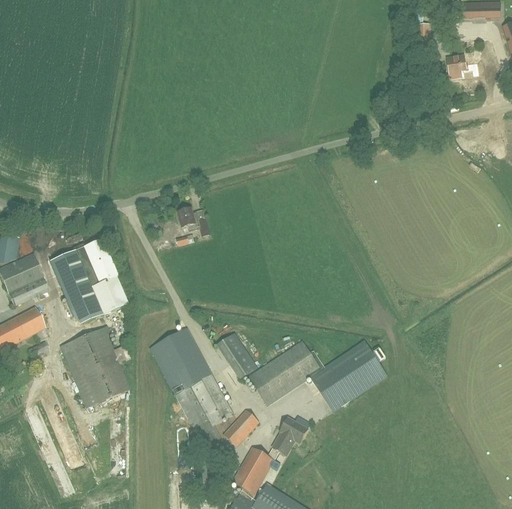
[(459,3),(460,17),(472,17),(486,16),(500,16),(499,2),(486,2),(471,3),(459,3)]
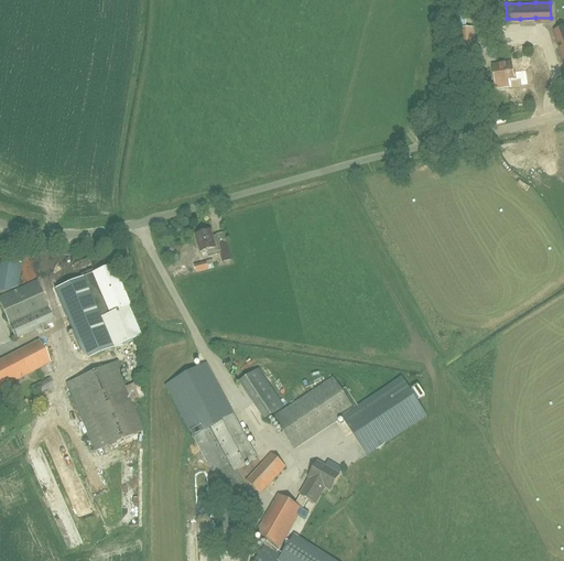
[(457,57),(470,57),(470,51),(473,51),(473,33),(457,33),(457,57)]
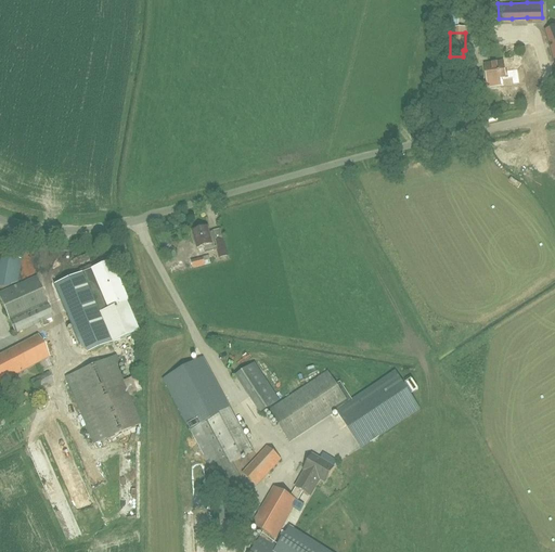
[(523,40),(523,53),(534,52),(534,39),(523,40)]
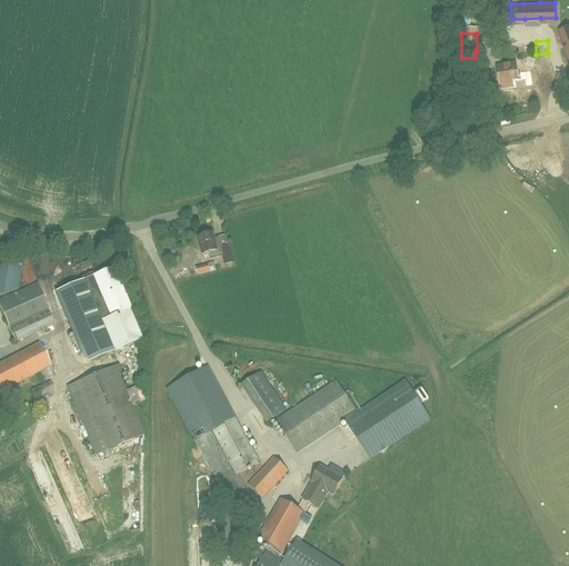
[(516,61),(497,63),(498,76),(497,76),(498,82),(499,82),(500,87),(516,85),(526,83),(532,82),(530,68),(517,70),(516,65),(516,61)]
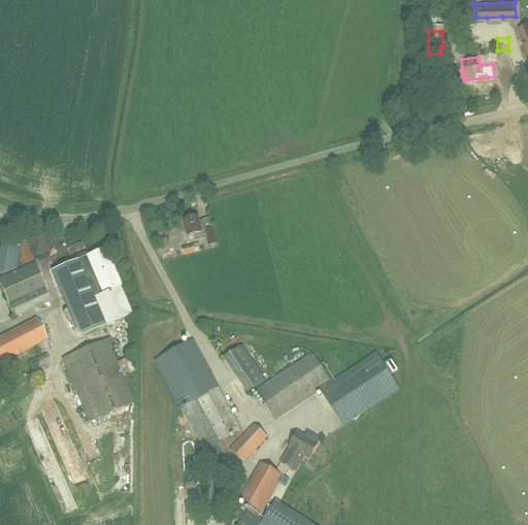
[(184,218),(188,234),(193,233),(195,236),(206,233),(209,242),(217,240),(212,225),(211,225),(209,216),(198,219),(197,215),(184,218)]
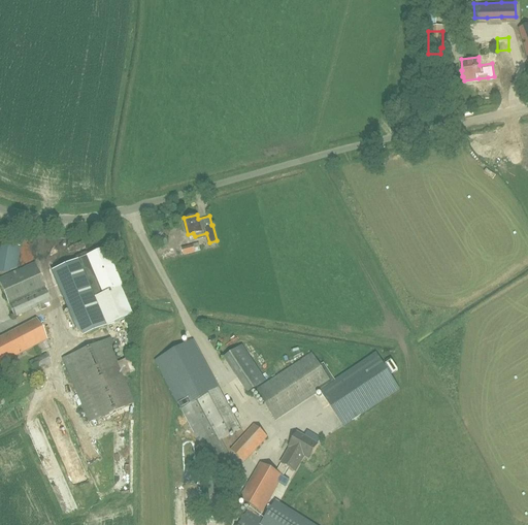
[(1,239),(0,244),(0,271),(2,272),(15,266),(20,243),(1,239)]
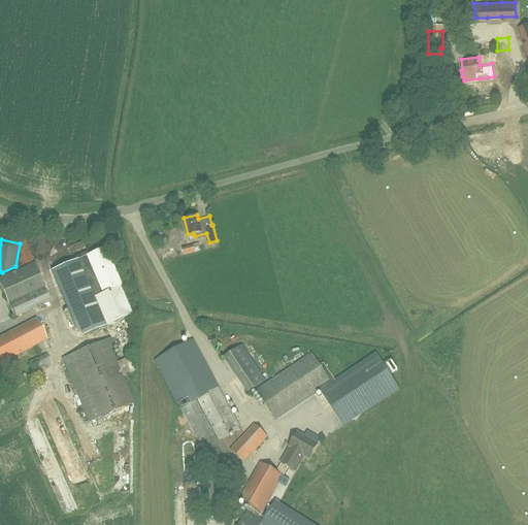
[(195,250),(200,249),(198,241),(192,242),(192,243),(182,245),(182,247),(176,249),(176,247),(175,247),(174,245),(172,247),(173,247),(167,249),(166,244),(158,247),(159,251),(161,250),(163,257),(174,254),(174,255),(183,253),(195,250)]
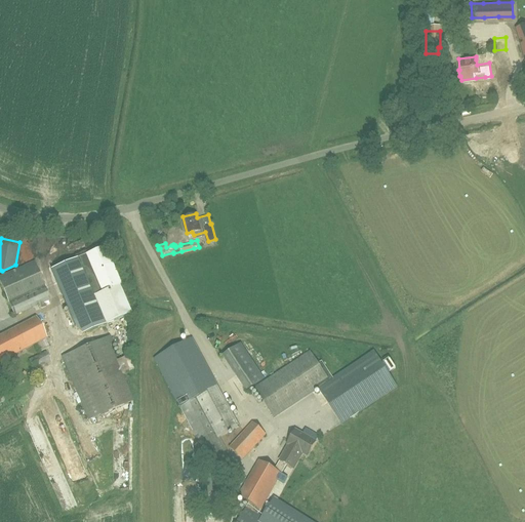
[(131,312),(119,283),(121,282),(105,244),(85,252),(77,255),(93,293),(105,322),(131,312)]
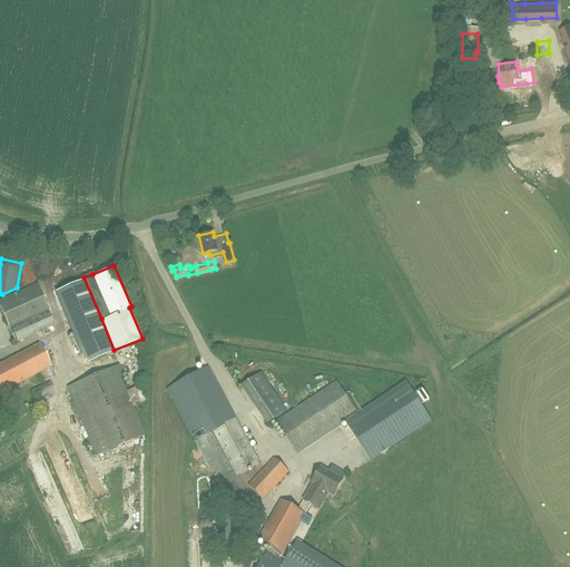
[(112,350),(82,279),(56,290),(86,362),(112,350)]
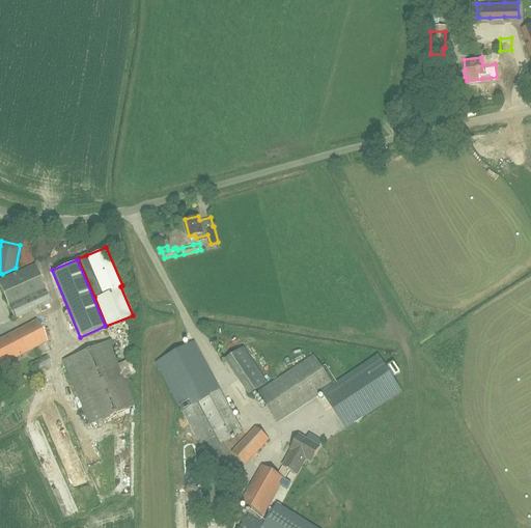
[(0,277),(0,284),(14,316),(15,316),(51,300),(34,262),(0,277)]
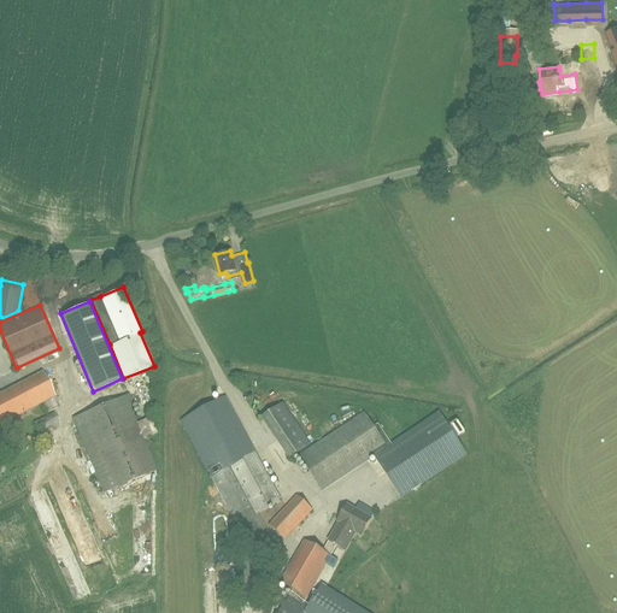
[(42,369),(0,389),(0,422),(56,394),(42,369)]
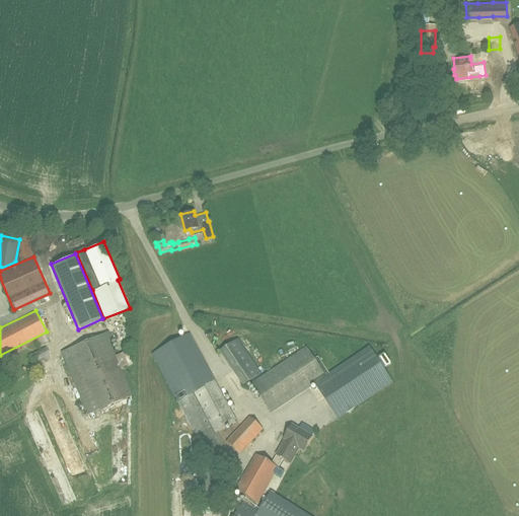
[(108,339),(113,337),(109,329),(66,348),(60,350),(87,413),(132,394),(121,367),(125,366),(133,362),(128,351),(124,353),(122,351),(115,354),(108,339)]
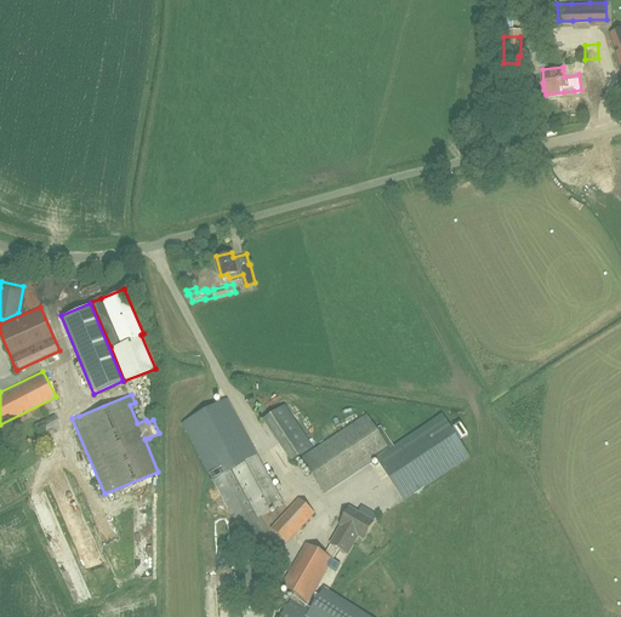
[(182,421),(211,474),(251,547),(271,536),(260,514),(283,501),(256,451),(227,398),(182,421)]
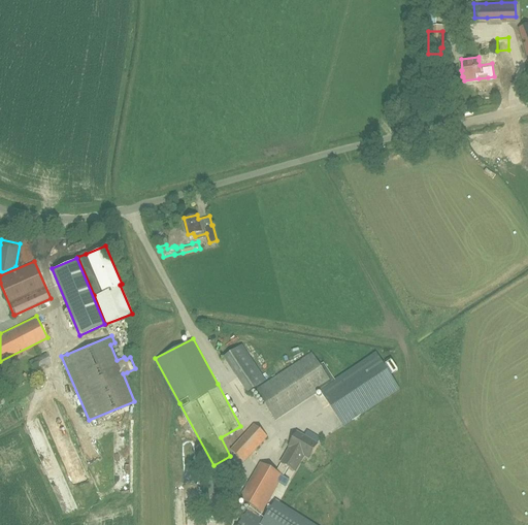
[(242,342),(224,355),(248,390),(265,379),(242,342)]
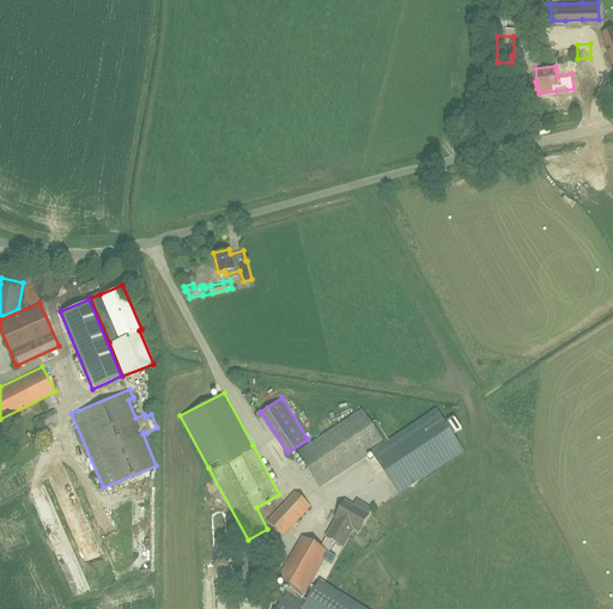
[(32,416),(38,430),(60,419),(54,407),(32,416)]
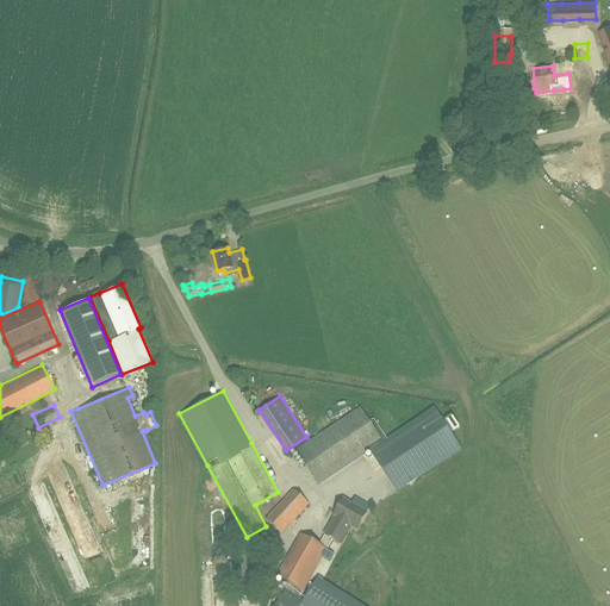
[(318,481),(369,448),(397,488),(461,445),(434,405),(386,436),(374,417),(369,420),(360,406),(296,448),(318,481)]
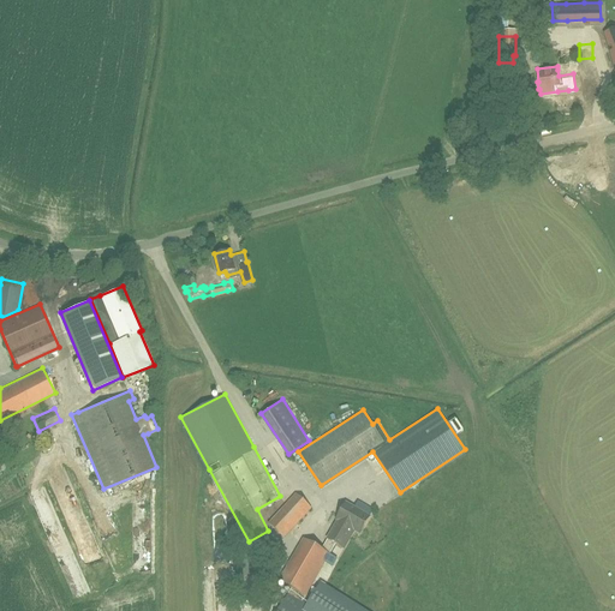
[(296,491),(269,521),(284,535),(311,505),(296,491)]
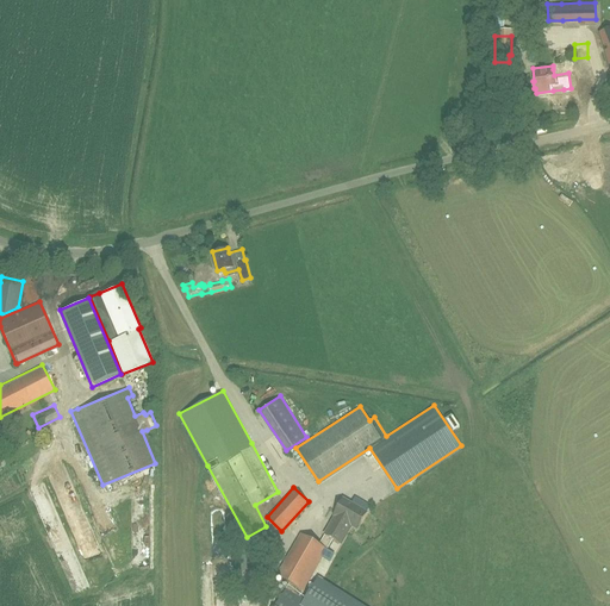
[(343,497),(335,512),(336,513),(352,523),(358,526),(367,510),(343,497)]
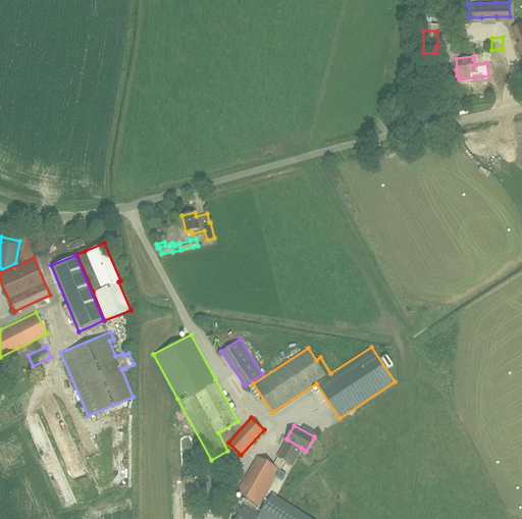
[(248,498),(235,518),(312,518),(280,499),(272,494),(261,511),(256,508),(284,459),(292,463),(301,448),(288,439),(278,455),(278,456),(273,464),(258,455),(237,489),(248,498)]
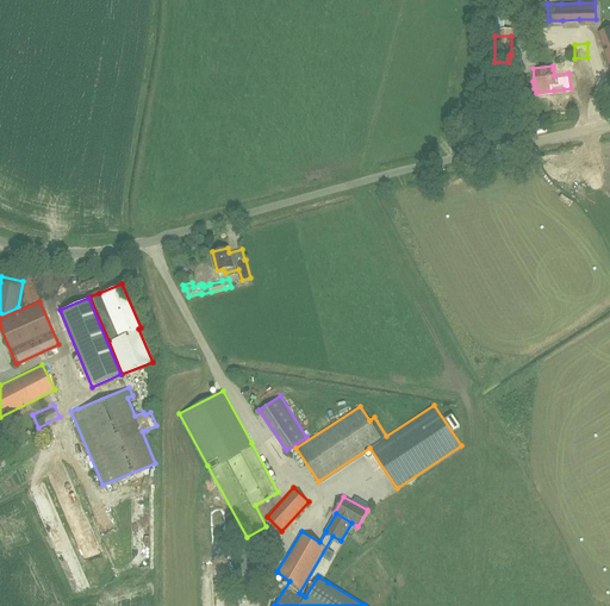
[(241,569),(256,570),(260,542),(244,539),(241,569)]
